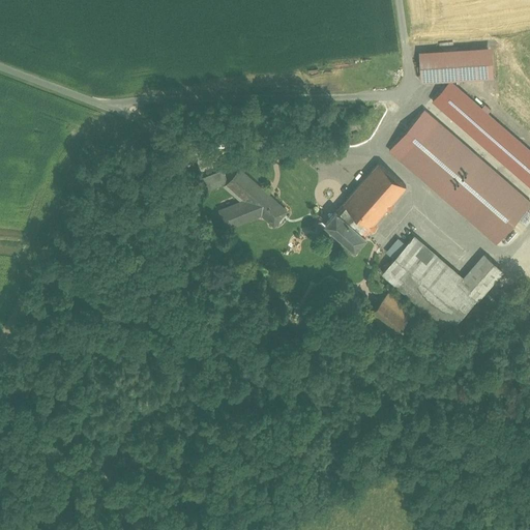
[(418,52),(419,82),(495,78),(494,48),(418,52)]
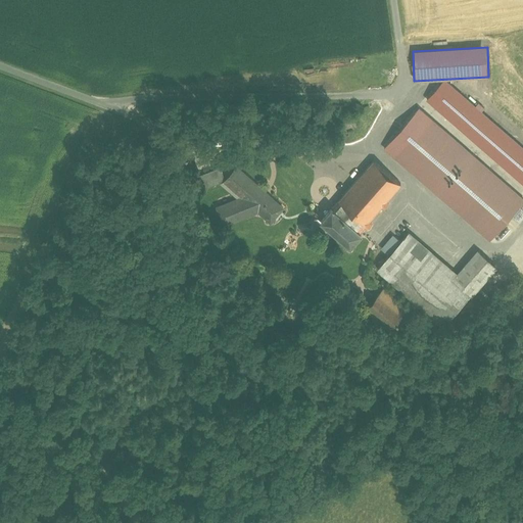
[(522,147),(444,80),(426,100),(522,184),(522,147)]
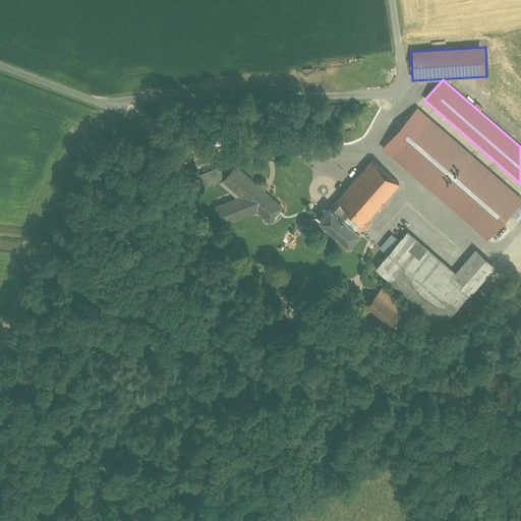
[(382,148),(487,239),(520,200),(520,195),(417,106),(382,148)]
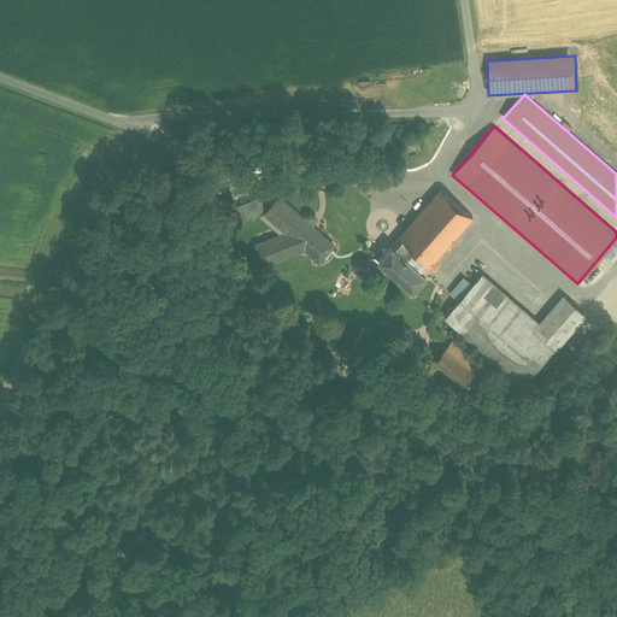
[(441,189),(400,239),(434,266),(476,217),(441,189)]
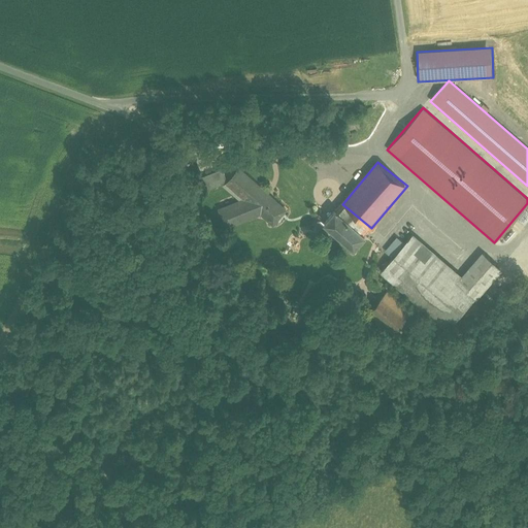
[(240,170),(226,189),(239,199),(219,207),(227,230),(261,217),(274,227),(289,208),(240,170)]
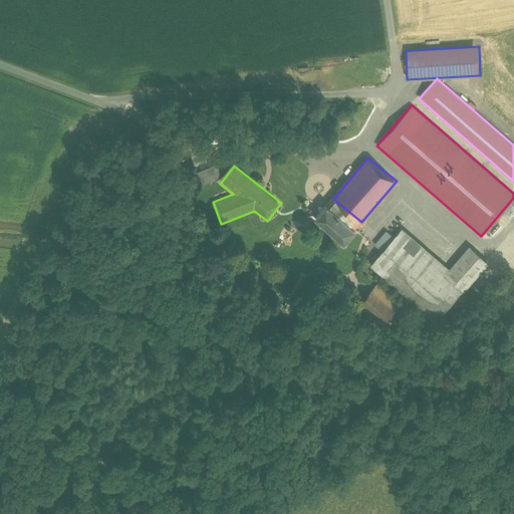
[(361,222),(333,199),(316,219),(347,245),(359,232),(355,229),(361,222)]
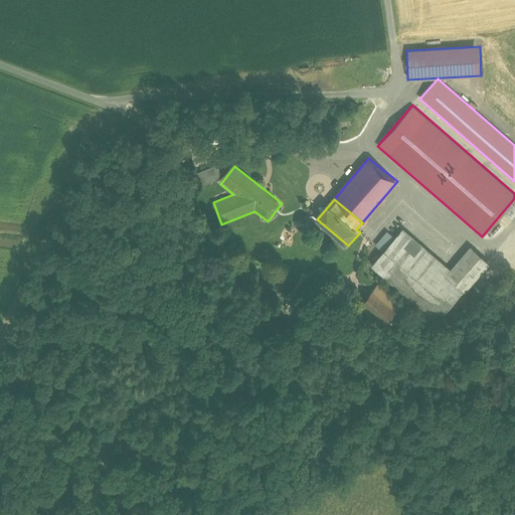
[(470,247),(450,271),(401,230),(370,268),(438,325),(489,264),(470,247)]
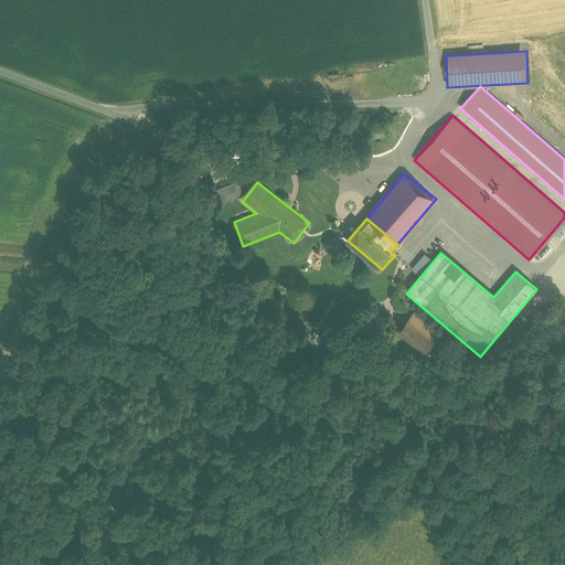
[(413,310),(388,337),(418,363),(443,337),(413,310)]
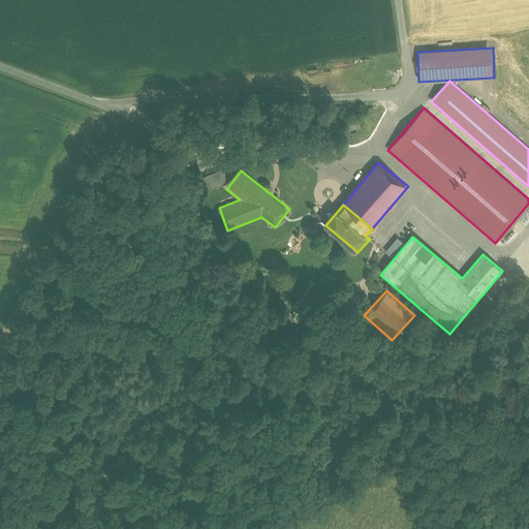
All buildings are outlined.
